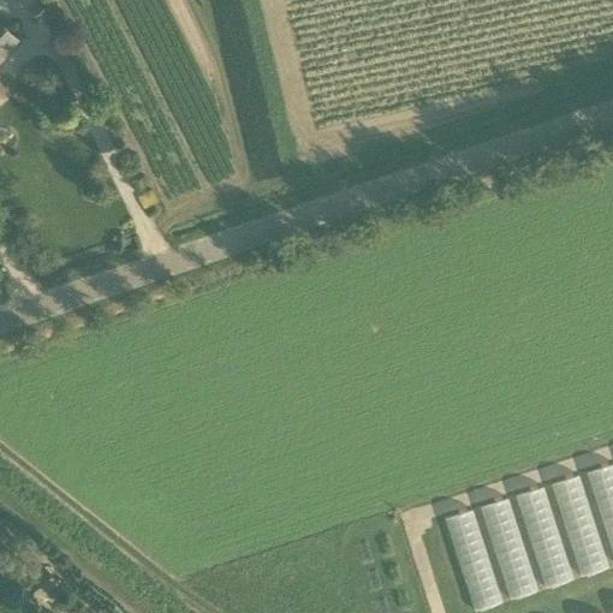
[(0,59),(15,43),(0,29),(0,59)]
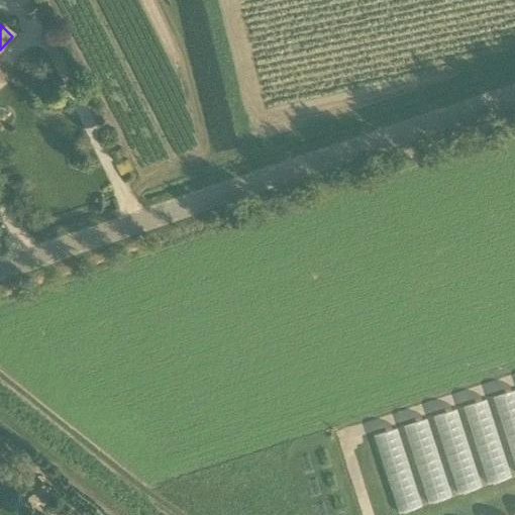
[(514,475),(514,390),(495,395),(513,476),(514,475)]
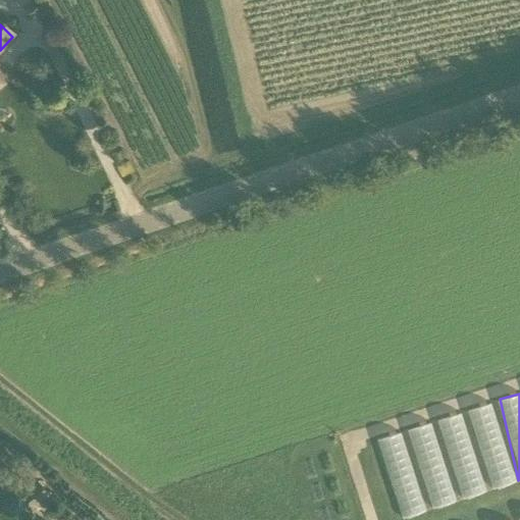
[(490,490),(516,482),(492,403),(467,410),(490,490)]
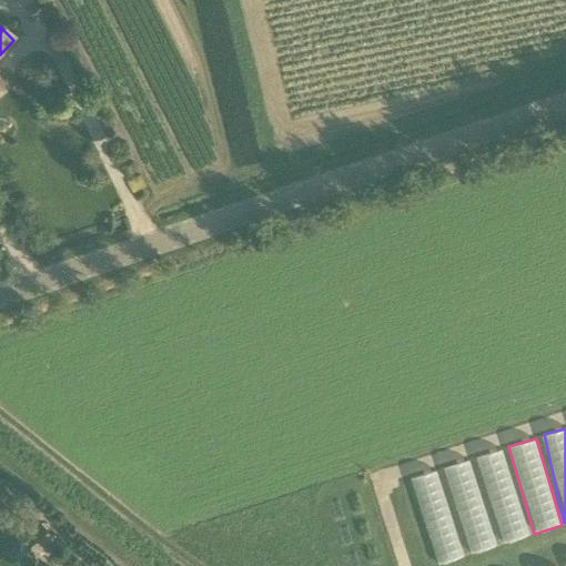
[(476,456),(499,544),(527,537),(504,448),(476,456)]
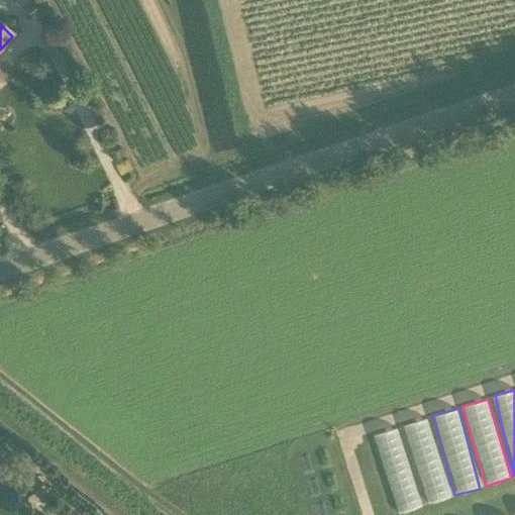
[(431,418),(405,424),(422,505),(448,500),(431,418)]
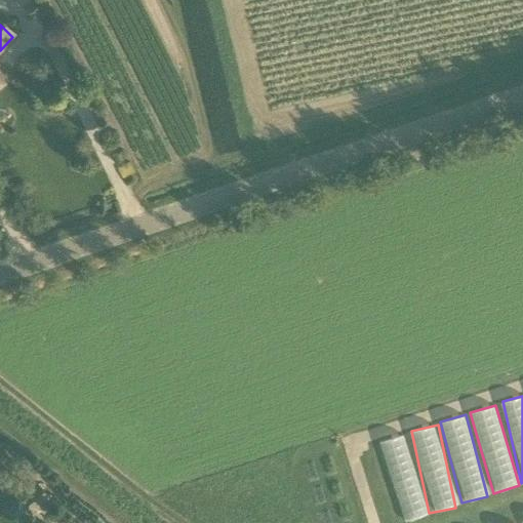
[(407,522),(430,515),(403,434),(378,442),(404,522),(407,522)]
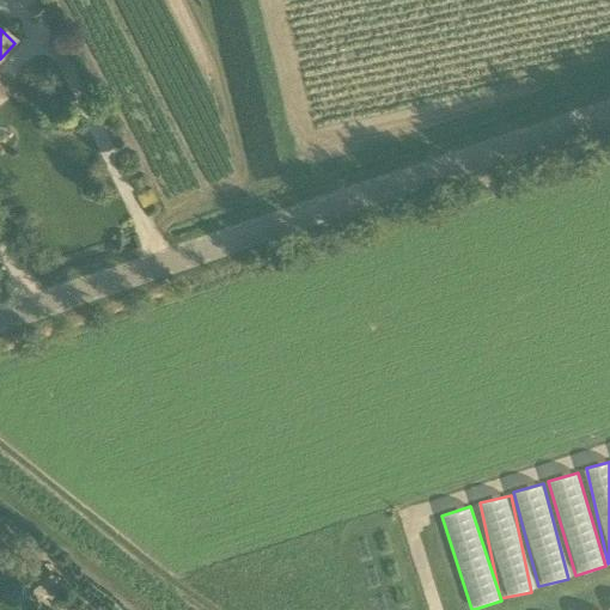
[(35,603),(55,585),(41,569),(20,586),(35,603)]
